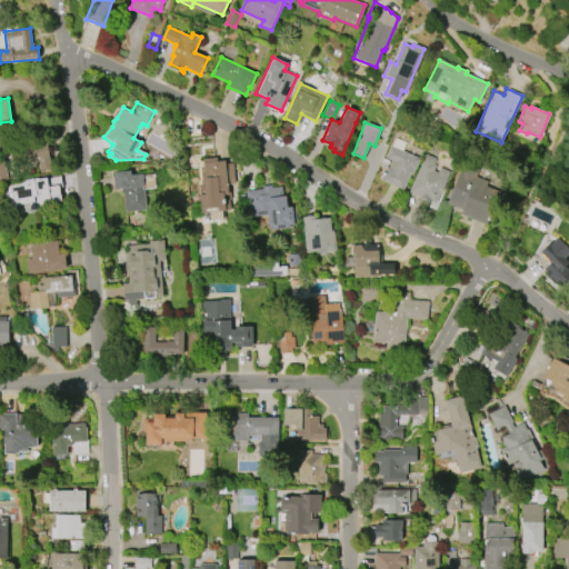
[(20,147),(48,142),(51,169),(40,171),(39,162),(22,165),(20,147)]
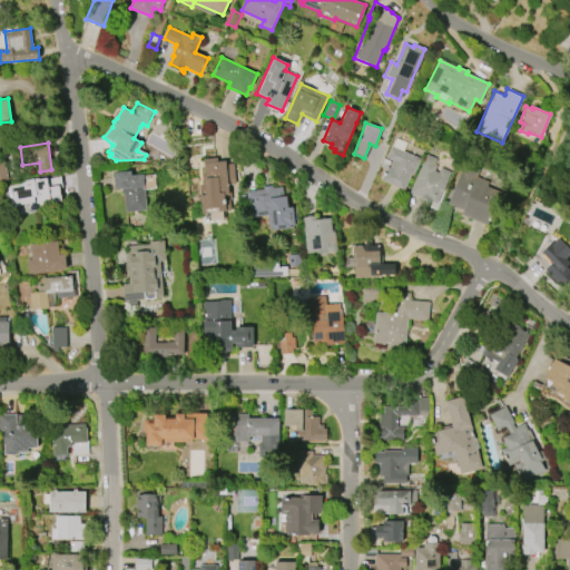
[(391,147),(420,159),(413,174),(411,173),(404,190),(381,180),(385,168),(380,166),(383,158),(392,163),(393,160),(386,157),(391,147)]
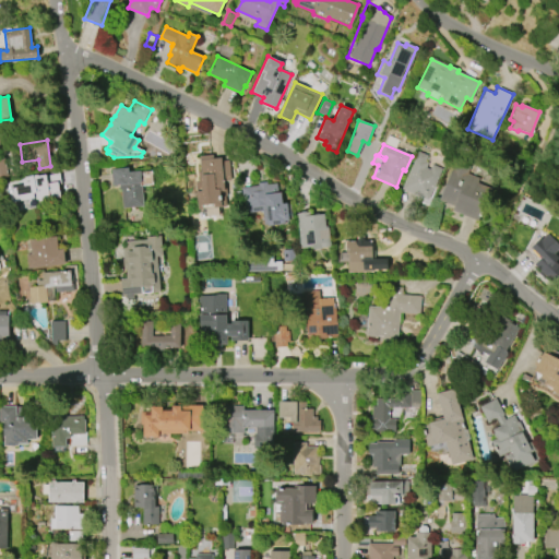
[(402,189),(417,152),(427,155),(425,161),(428,162),(425,168),(429,169),(431,164),(441,168),(428,200),(402,189)]
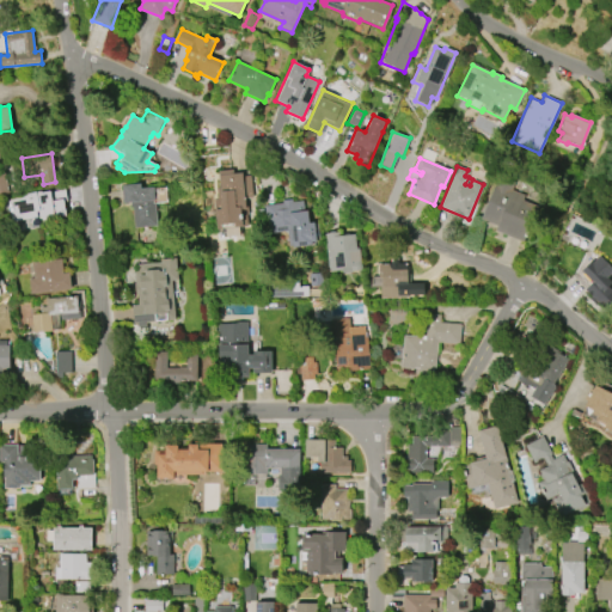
[(250,176),(252,197),(245,199),(246,208),(240,208),(243,226),(216,230),(213,199),(218,197),(216,187),(220,187),(219,171),(232,170),(233,173),(242,172),(242,176),(250,176)]
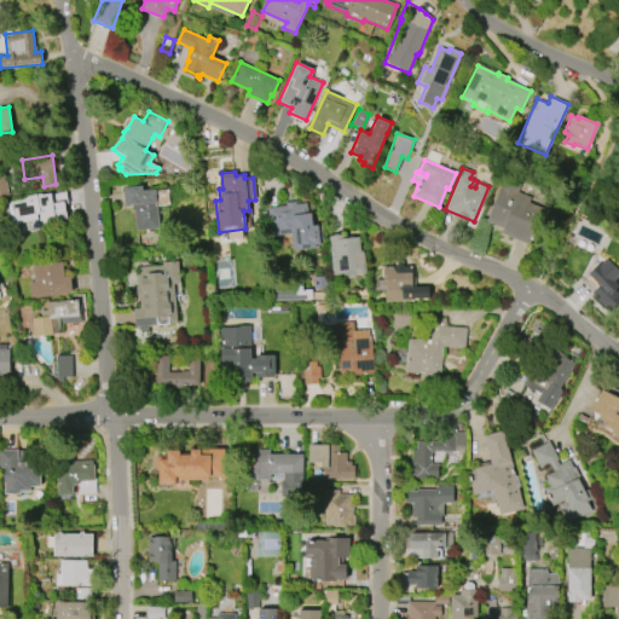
[(0,198),(10,197),(4,173),(0,173),(0,198)]
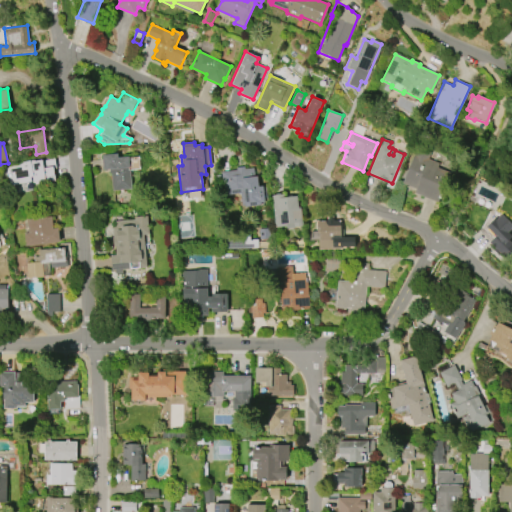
[(401,184),(416,147),(430,153),(428,159),(438,163),(436,167),(449,172),(437,203),(414,194),(415,189),(401,184)]
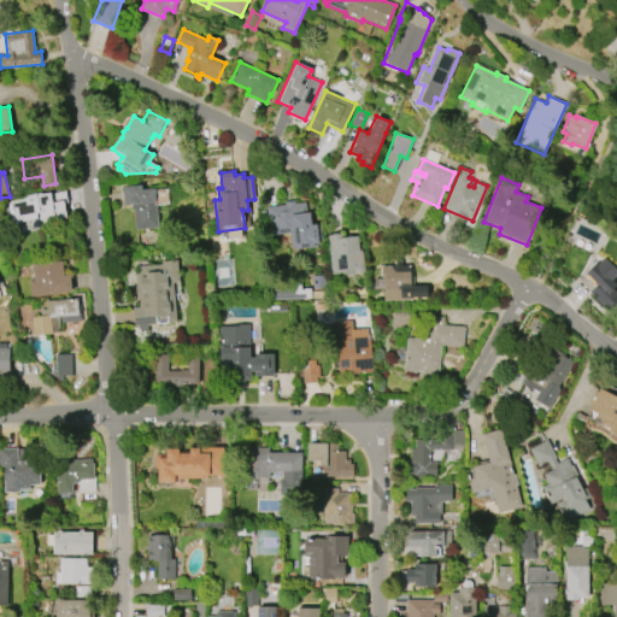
[(122,187),(140,186),(141,191),(154,189),(154,191),(166,189),(168,204),(156,205),(158,227),(135,229),(131,204),(124,205),(122,187)]
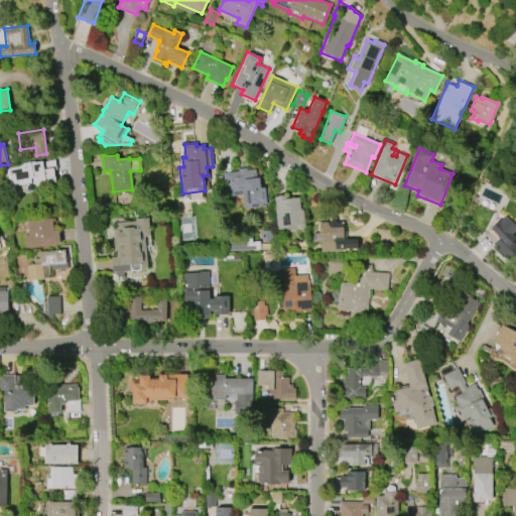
[(5,166),(33,160),(34,162),(42,160),(42,162),(53,159),(55,168),(52,168),(55,181),(33,186),(33,184),(10,188),(5,166)]
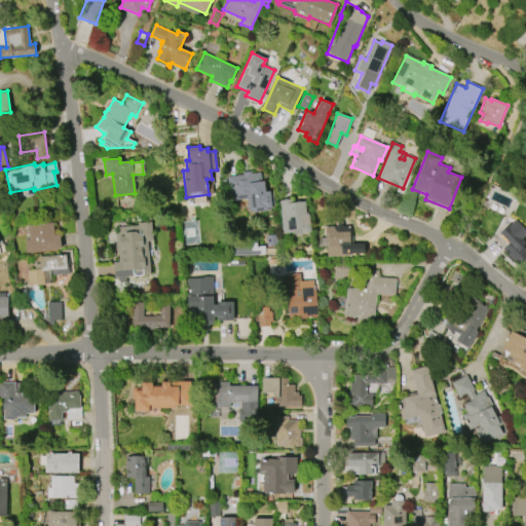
[(227,177),(242,175),(242,173),(251,172),(251,174),(259,173),(260,181),(264,181),(265,192),(269,191),(269,192),(272,192),(274,205),(270,207),(270,209),(248,212),(246,198),(229,200),(227,177)]
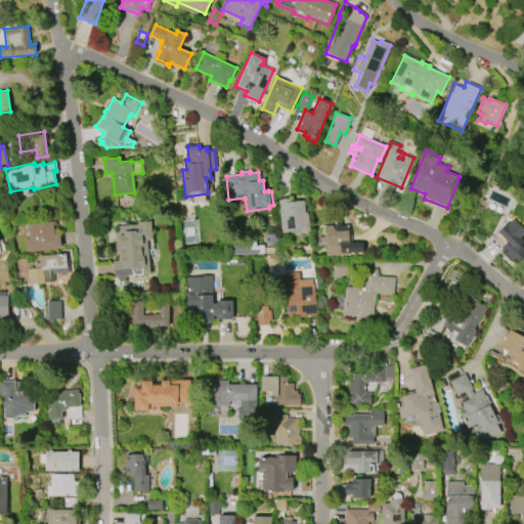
[(13,188),(13,197),(34,197),(34,188),(13,188)]
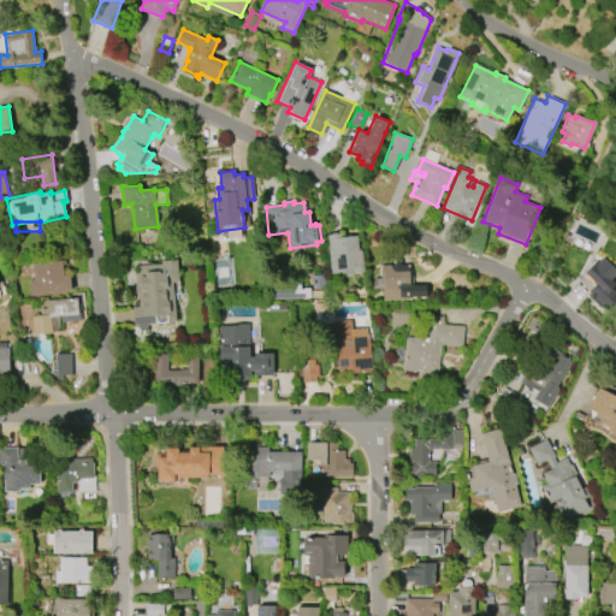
[(331,274),(326,236),(341,234),(341,238),(356,236),(359,252),(361,252),(363,272),(344,274),(344,273),(331,274)]
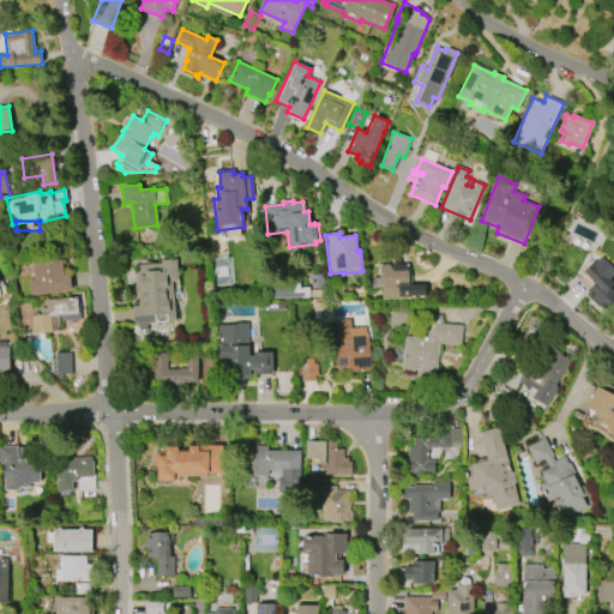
[(588,292),(595,283),(583,271),(593,262),(594,264),(601,257),(613,270),(613,272),(608,278),(613,284),(609,289),(613,293),(613,301),(606,308),(588,292)]
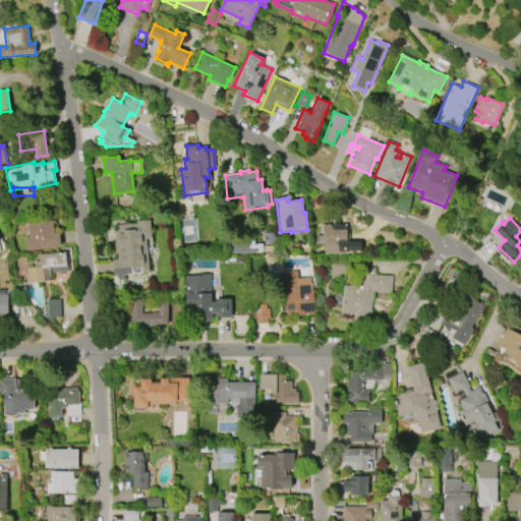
[(26,223),(29,237),(23,238),(25,250),(61,246),(59,231),(53,232),(51,220),(26,223)]
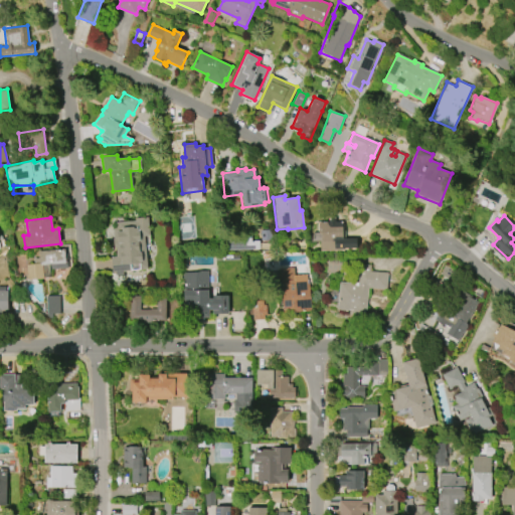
[(148,217),(150,237),(145,237),(148,269),(128,271),(128,273),(112,274),(110,258),(116,256),(114,228),(117,228),(117,222),(134,221),(134,218),(148,217)]
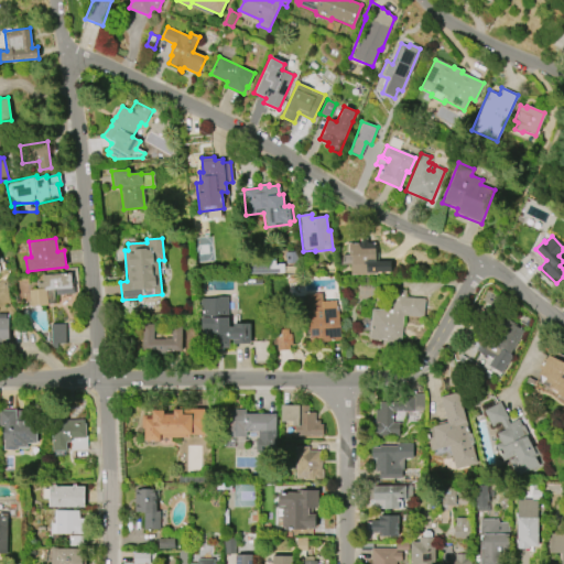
[(349,245),(361,245),(361,241),(367,241),(367,243),(375,243),(376,274),(351,275),(351,264),(353,264),(353,257),(349,257),(349,245)]
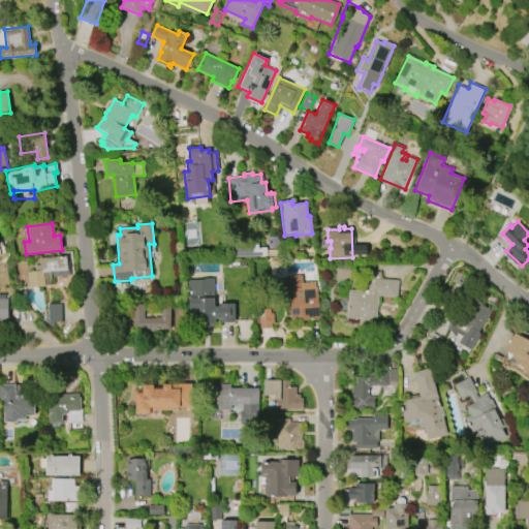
[(267,256),(235,256),(234,242),(258,242),(258,248),(267,248),(267,256)]
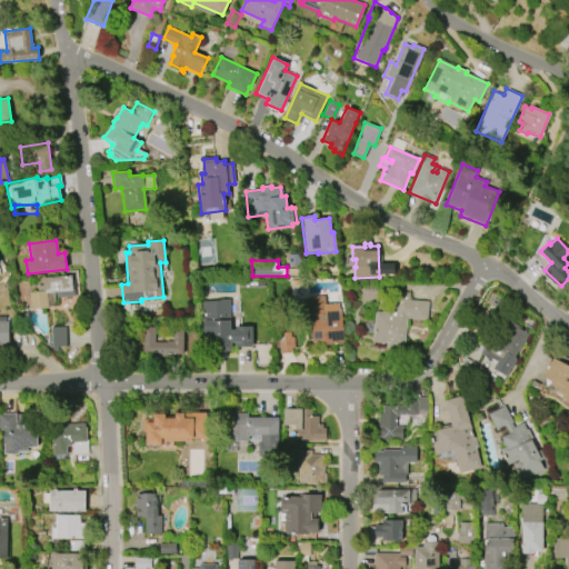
[(71,276),(42,278),(42,285),(38,286),(38,291),(28,292),(30,310),(56,308),(55,298),(75,297),(75,290),(72,290),(71,276)]
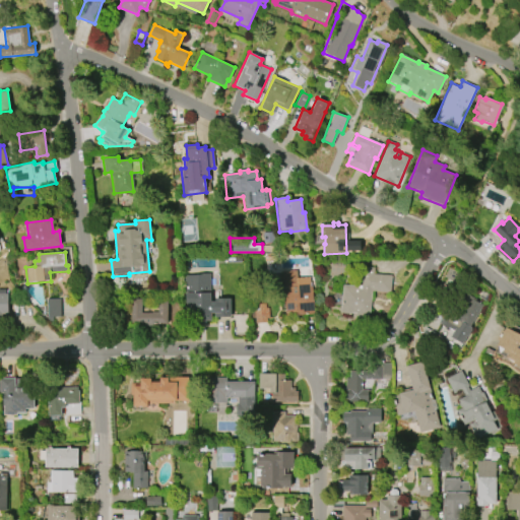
[(391,275),(389,293),(371,290),(369,318),(358,317),(358,315),(355,315),(355,313),(352,313),(349,314),(344,314),(341,312),(340,311),(343,284),(360,286),(362,267),(374,268),(373,273),(391,275)]
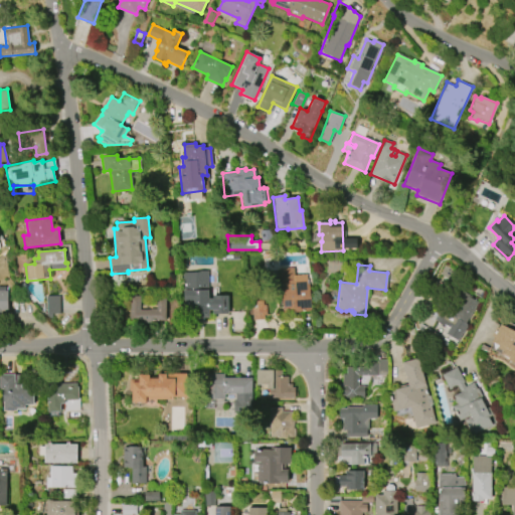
[(307,275),(308,284),(309,284),(312,310),(295,312),(295,309),(280,311),(275,270),(294,268),(295,276),(307,275)]
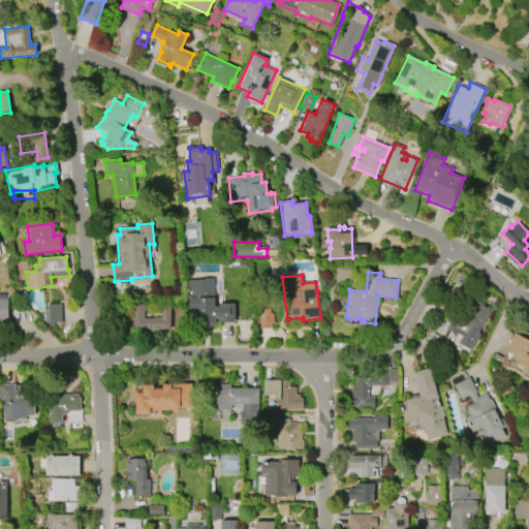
[(215,279),(216,308),(220,307),(220,305),(232,305),(232,322),(217,322),(217,318),(213,318),(213,322),(205,322),(206,324),(197,324),(197,321),(188,322),(188,280),(207,280),(207,278),(215,279)]
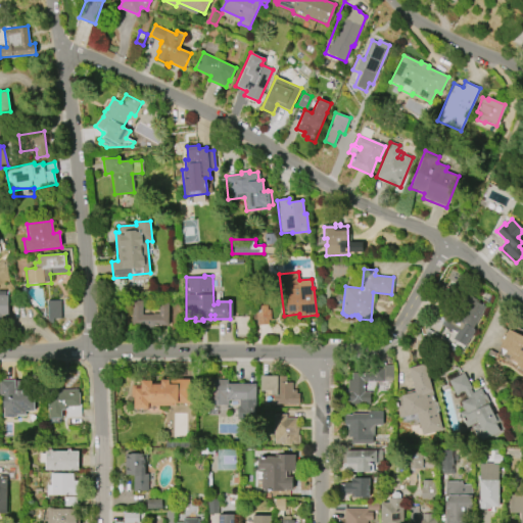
[(0,319),(8,319),(7,290),(0,290),(0,319)]
